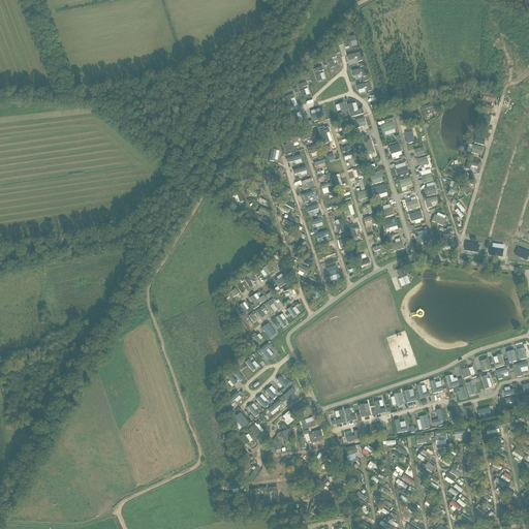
[(354,36),(342,40),(345,49),(349,48),(347,42),(356,40),(354,36)]
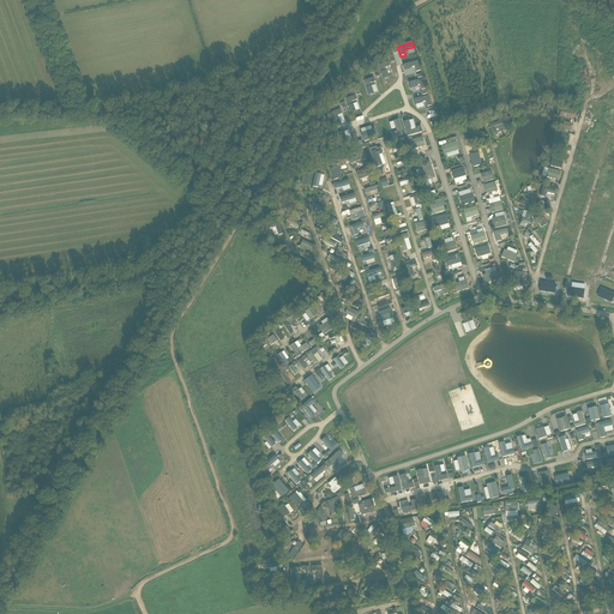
[(417,61),(403,65),(404,70),(414,67),(416,72),(421,71),(417,61)]
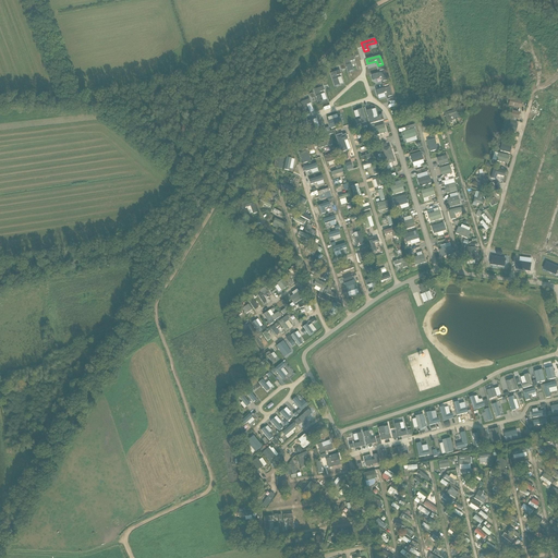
[(353,57),(344,59),(348,72),(352,71),(350,62),(354,61),(353,57)]
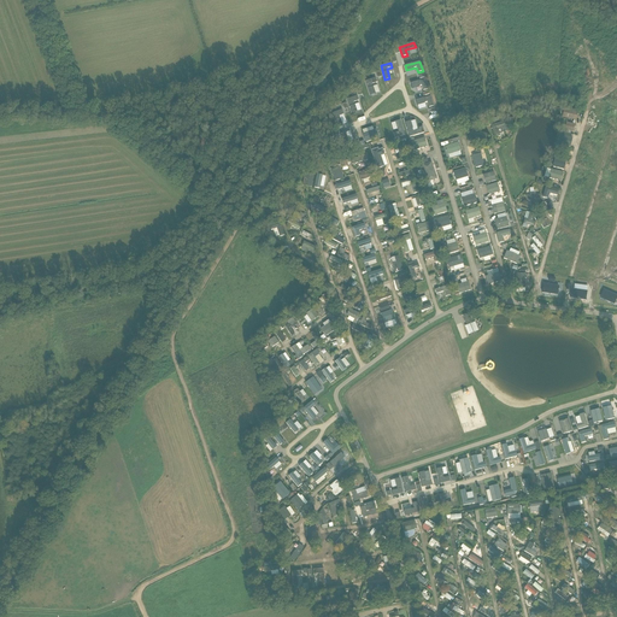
[(376,78),(365,82),(370,97),(375,94),(372,84),(377,83),(376,78)]
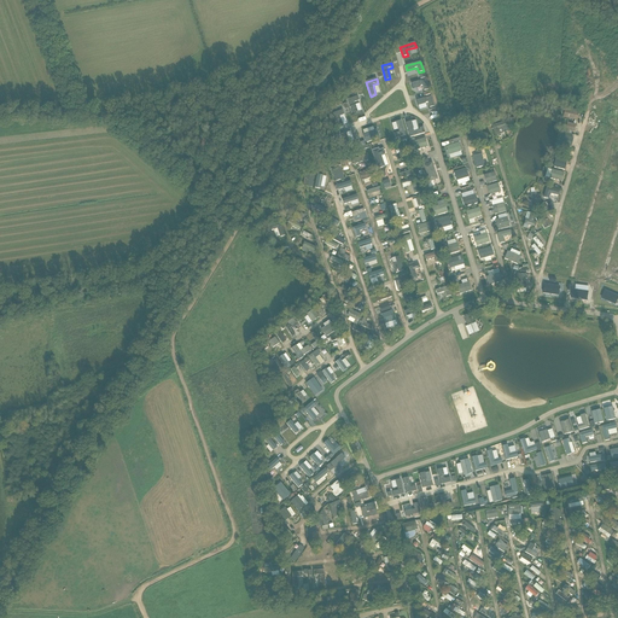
[(426,80),(412,85),(413,89),(423,86),(424,91),(429,89),(426,80)]
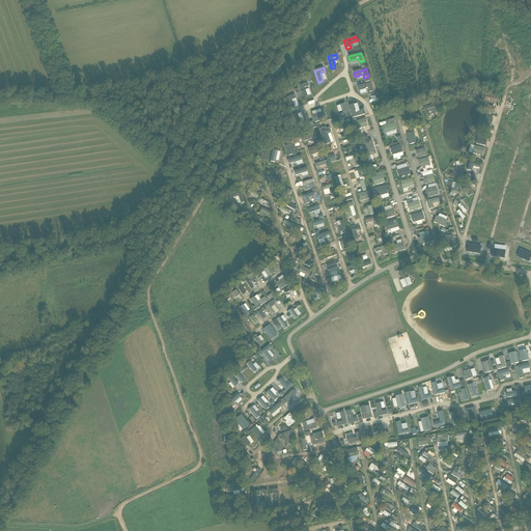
[(308,83),(299,85),(303,98),(307,96),(310,95),(309,89),(305,90),(304,88),(309,87),(308,83)]
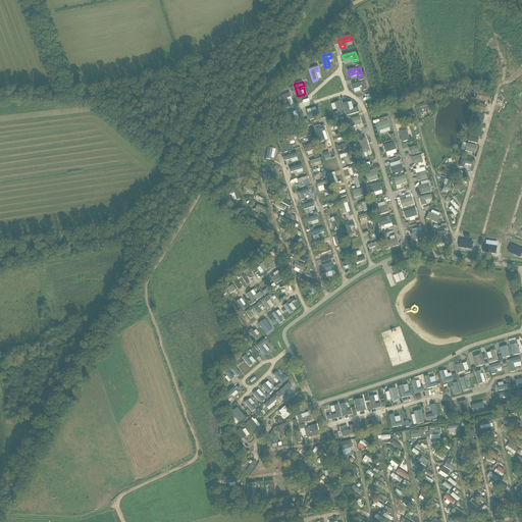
[(364,82),(352,86),(353,90),(359,88),(361,87),(363,92),(367,90),(364,82)]
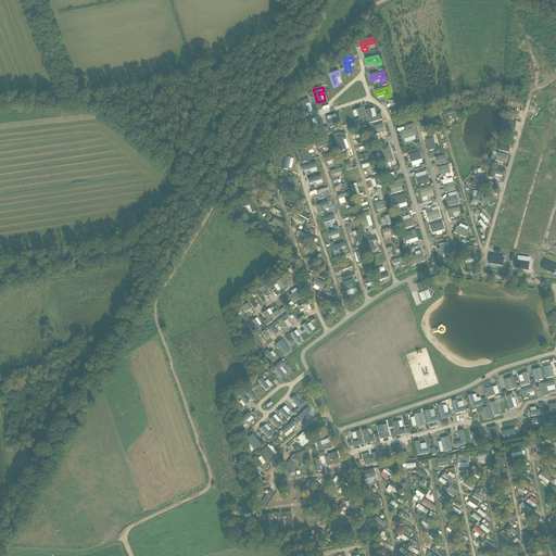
[(515,100),(508,98),(506,104),(519,108),(521,100),(515,98),(515,100)]
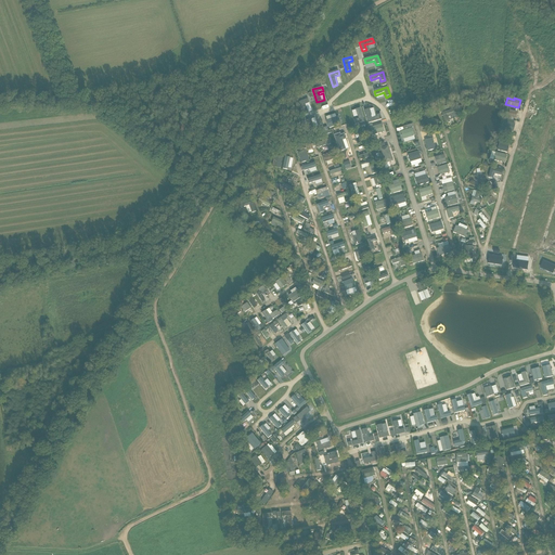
[(308,99),(299,102),(304,115),(308,113),(312,112),(310,105),(306,107),(305,105),(309,103),(308,99)]
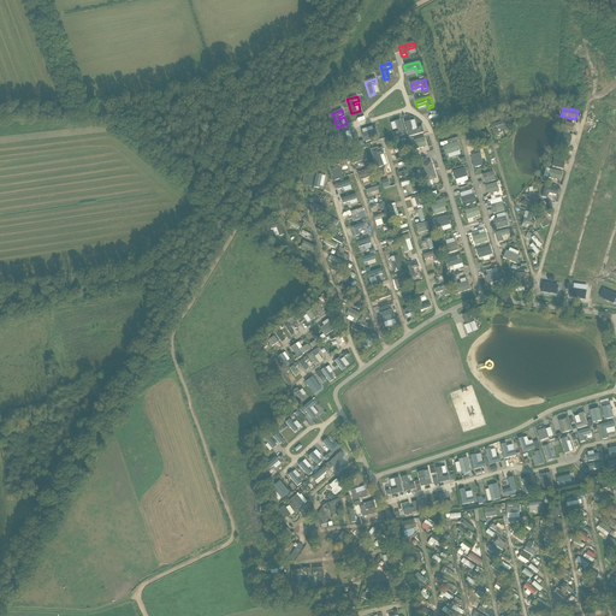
[(600,124),(602,114),(590,112),(587,120),(600,124)]
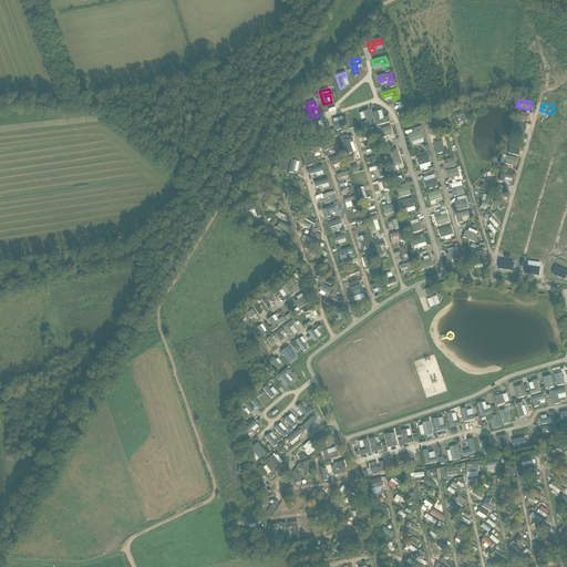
[(558,123),(566,120),(563,110),(555,113),(558,123)]
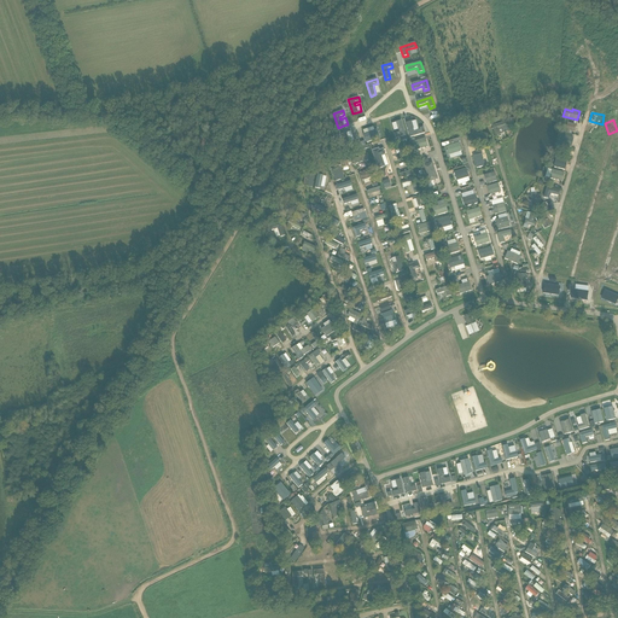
[(396,123),(391,124),(394,130),(398,129),(400,133),(394,134),(395,139),(406,135),(401,121),(396,122),(396,123)]
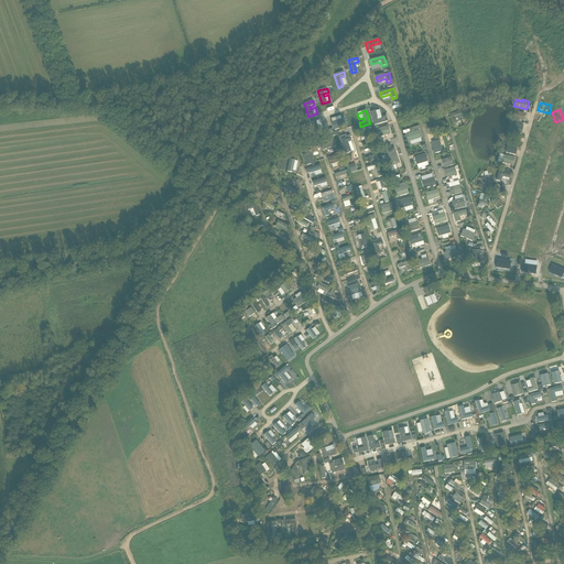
[(462,110),(449,114),(453,125),(457,123),(455,117),(464,115),(462,110)]
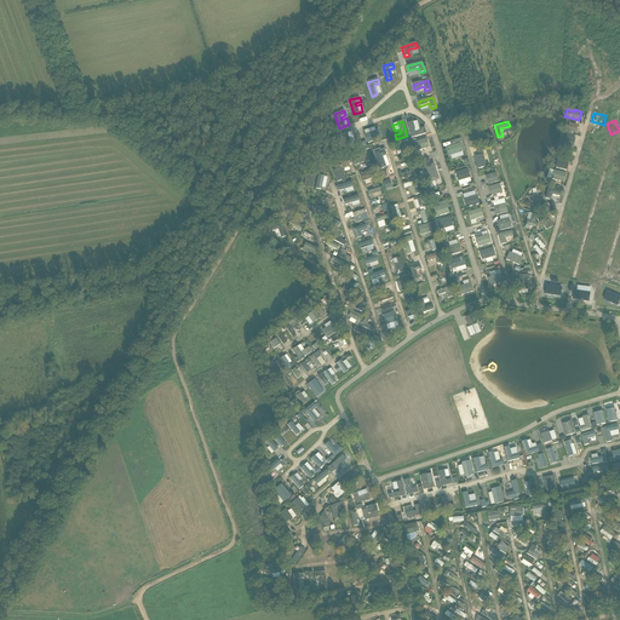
[(412,122),(407,124),(412,138),(422,135),(420,130),(415,132),(413,124),(412,122)]
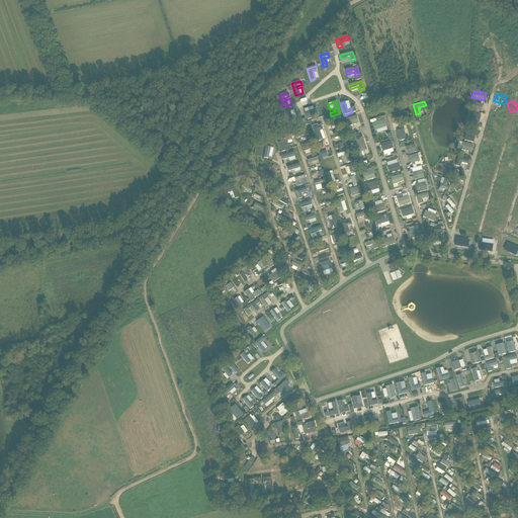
[(313,106),(304,109),(306,112),(305,112),(307,120),(317,117),(315,109),(314,110),(313,106)]
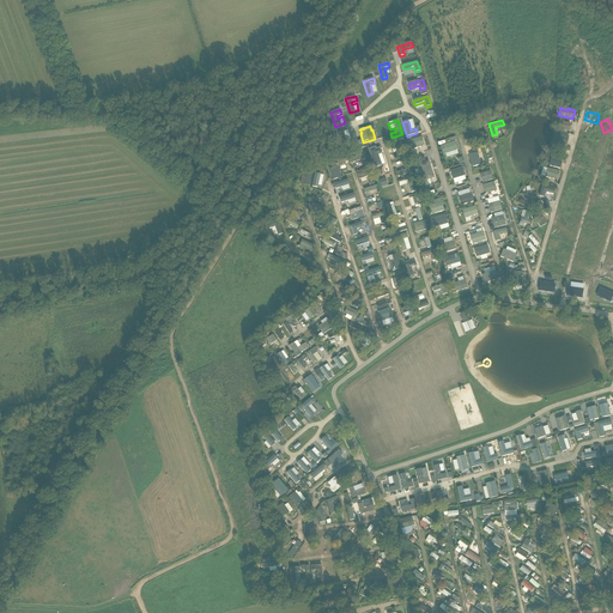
[(467,128),(465,140),(469,141),(471,134),(483,138),(484,133),(467,128)]
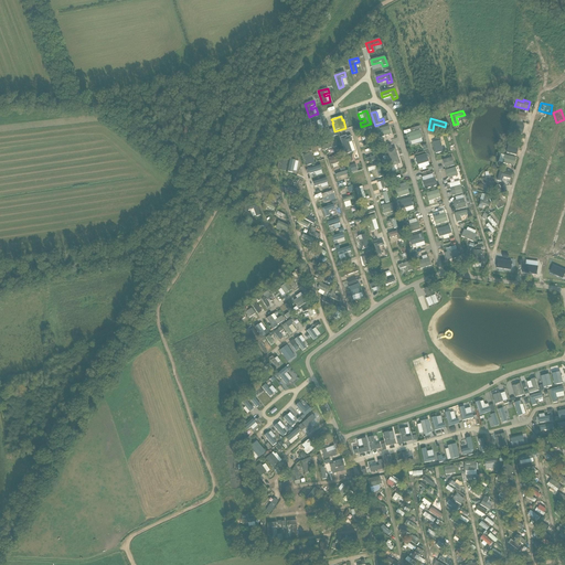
[(316,121),(312,123),(317,136),(326,132),(323,128),(319,130),(318,128),(322,126),(320,120),(316,121)]
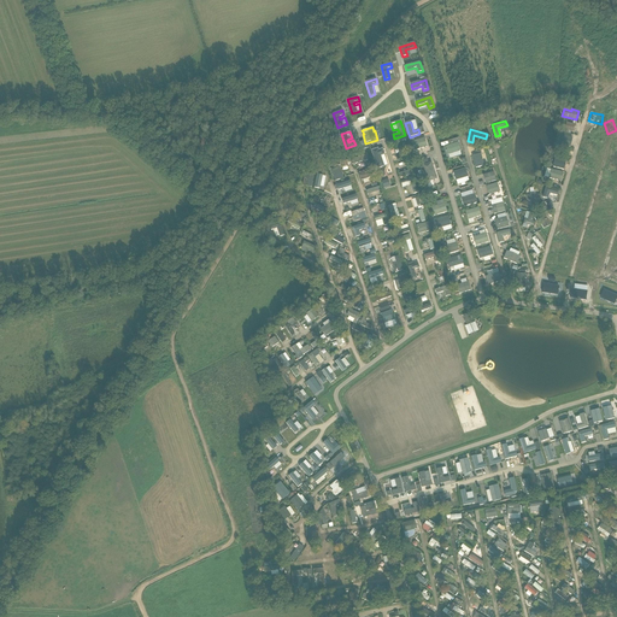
[(573,137),(560,135),(558,144),(570,146),(573,137)]
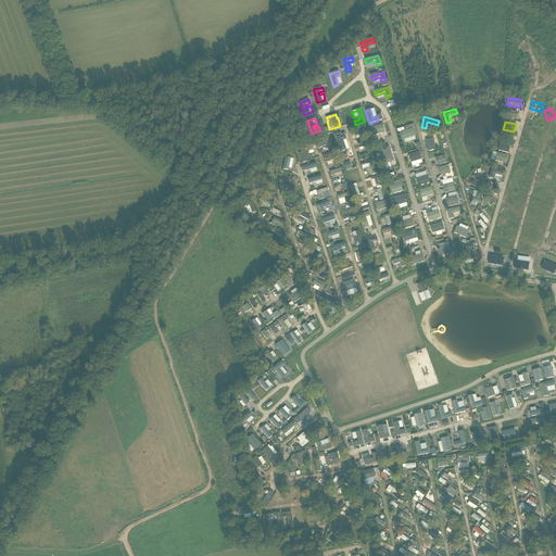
[(382,124),(370,127),(373,135),(384,131),(382,124)]
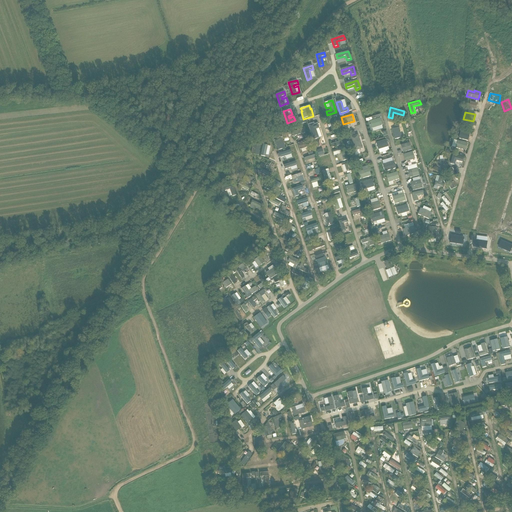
[(377,118),(369,121),(371,128),(382,124),(380,117),(377,118)]
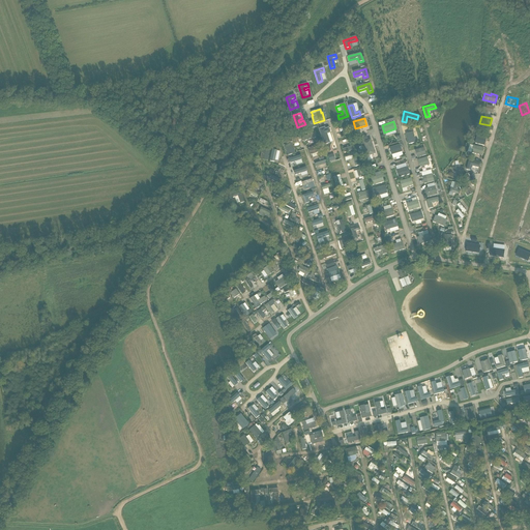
[(330,133),(328,127),(325,127),(324,126),(319,128),(324,144),(330,142),(327,134),(330,133)]
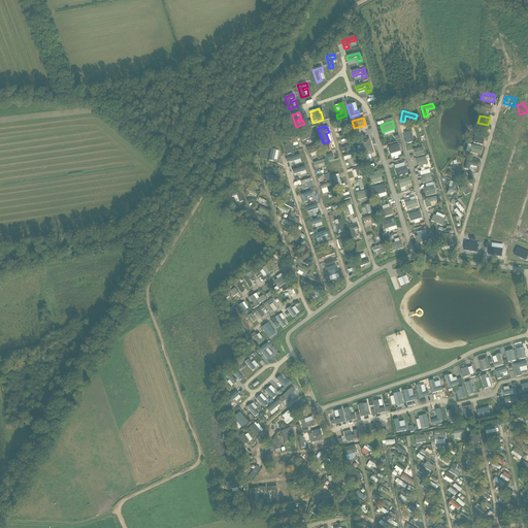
[(411,131),(404,133),(406,143),(415,141),(411,131)]
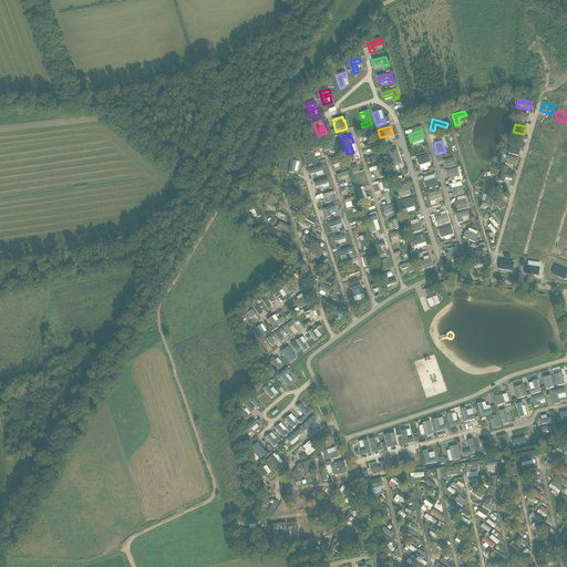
[(521,147),(511,145),(508,153),(518,156),(521,147)]
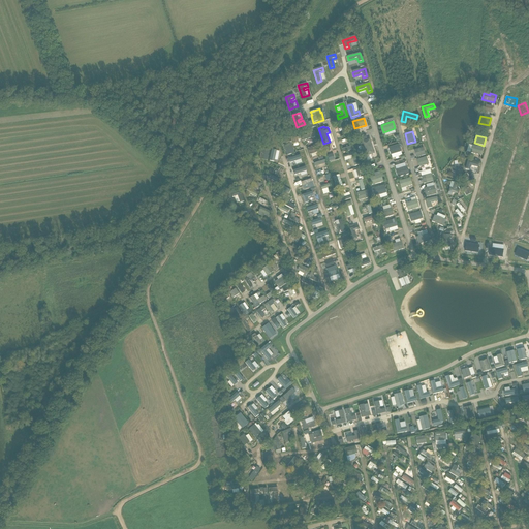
[(370,138),(361,142),(365,156),(374,153),(370,138)]
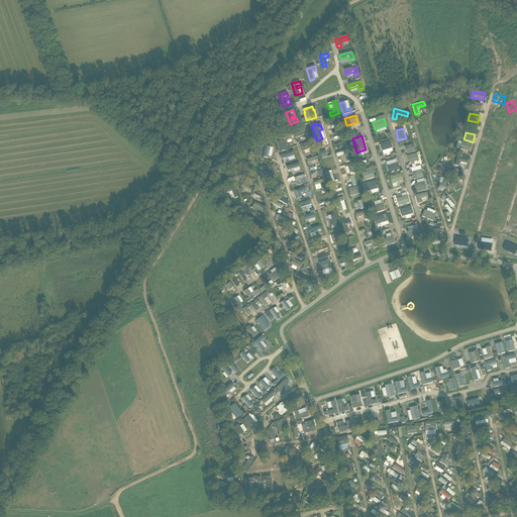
[(310,140),(300,144),(302,150),(313,147),(310,140)]
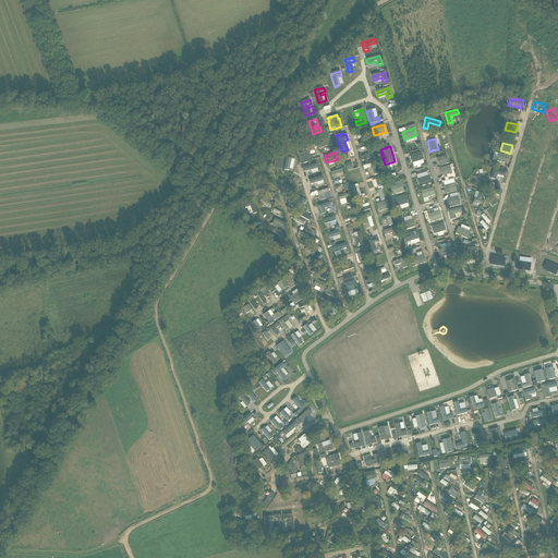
[(421,152),(410,155),(412,162),(423,159),(421,152)]
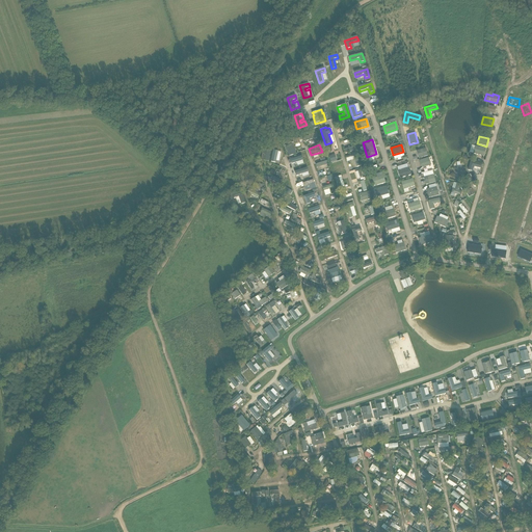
[(485,148),(475,145),(473,153),(483,156),(485,148)]
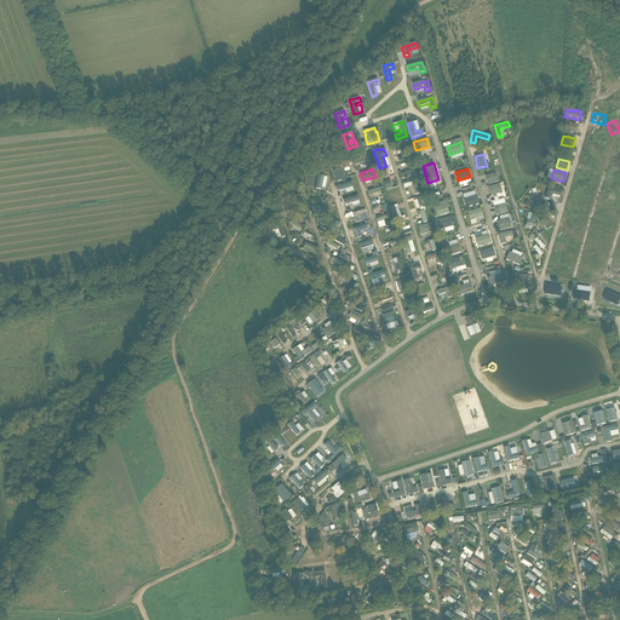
[(495,172),(486,176),(488,184),(499,181),(495,172)]
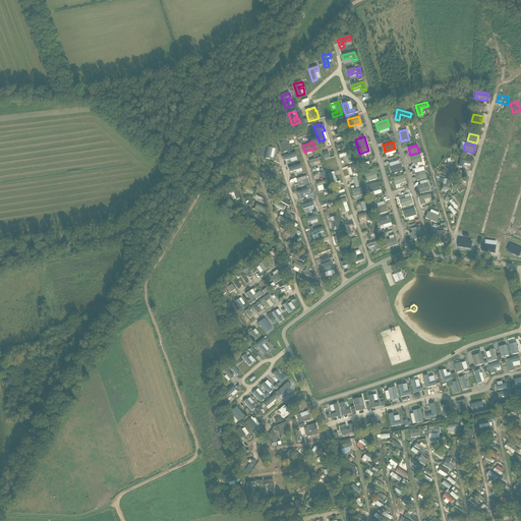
[(265,148),(256,146),(254,157),(263,158),(265,148)]
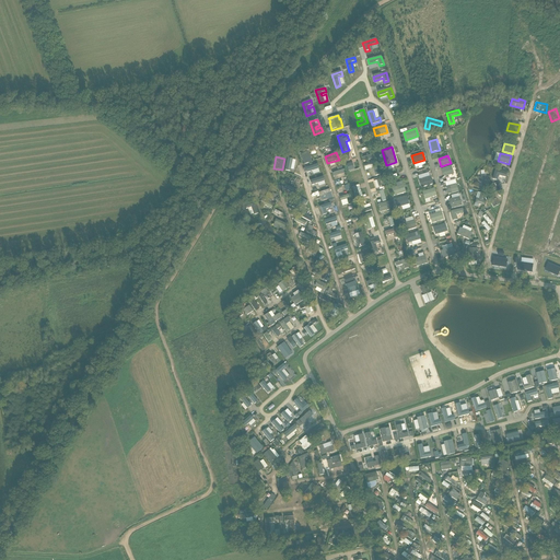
[(352,162),(347,164),(349,172),(356,170),(352,162)]
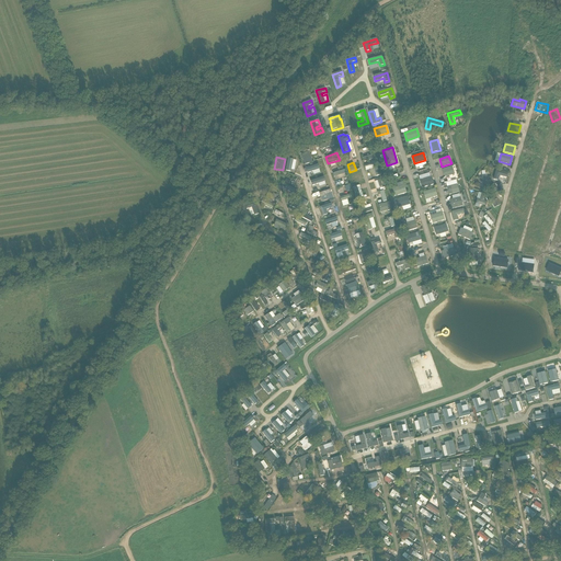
[(453,165),(443,169),(445,176),(455,173),(453,165)]
